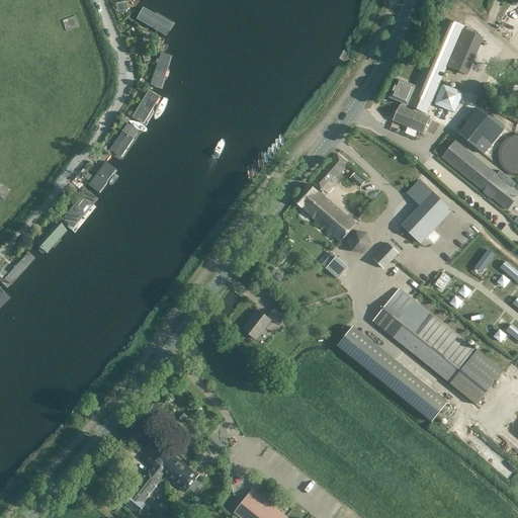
[(173,24),(142,7),(136,19),(167,36),(173,24)]
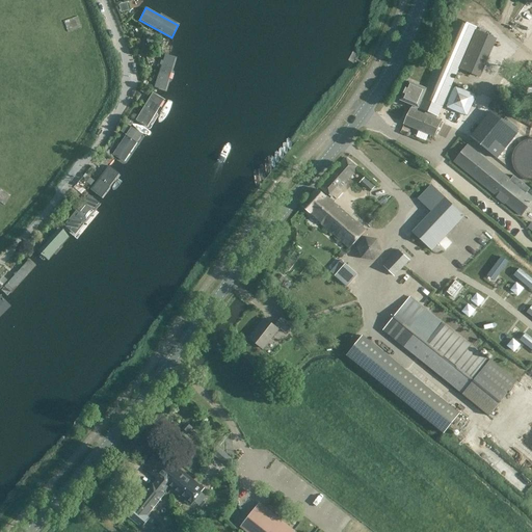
[(63,21),(68,31),(81,27),(77,17),(63,21)]
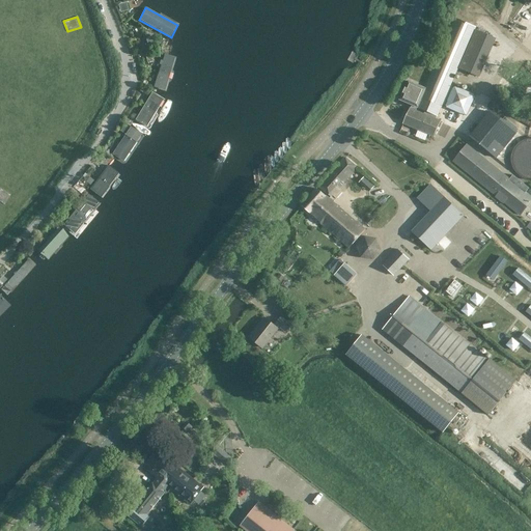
[(422,110),(438,117),(458,70),(475,32),(477,26),(456,17),(425,89),(409,82),(400,101),(412,106),(404,124),(435,137),(441,121),(421,113),(422,110)]
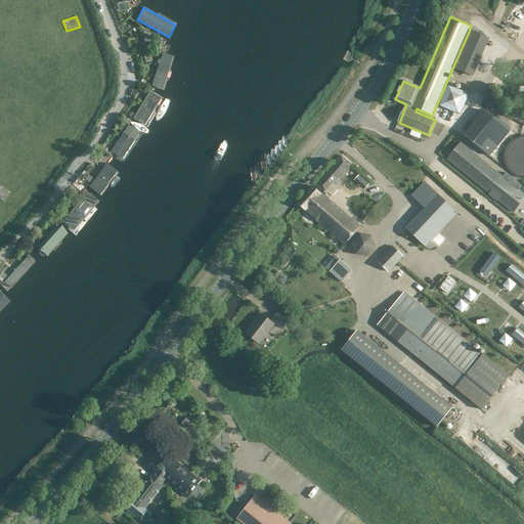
[(452,69),(470,76),(486,39),(469,32),(452,69)]
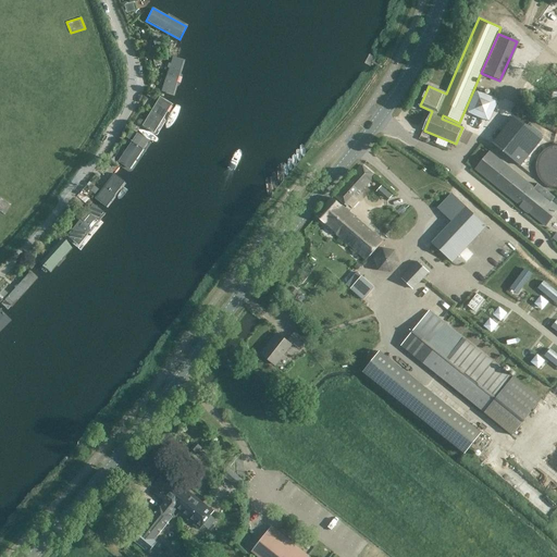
[(185,60),(172,56),(161,91),(174,96),(185,60)]
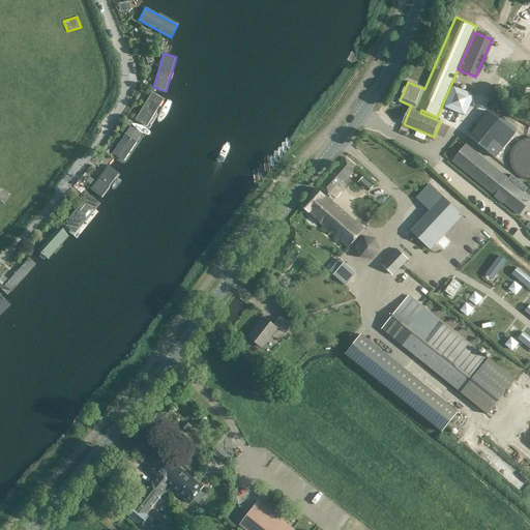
[(474,96),(457,88),(448,107),(466,115),(474,96)]
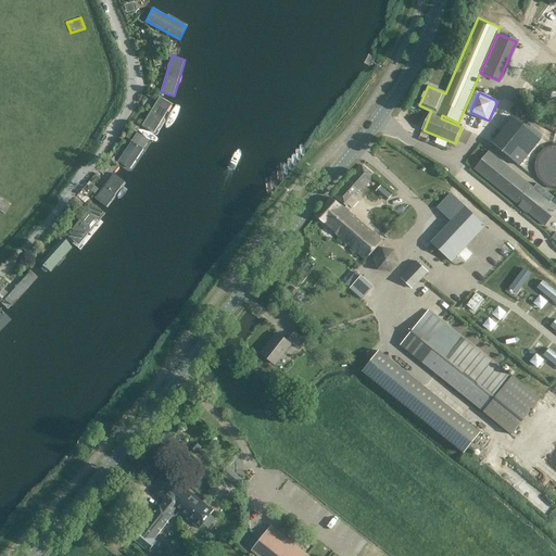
[(173,103),(160,96),(141,126),(154,134),(173,103)]
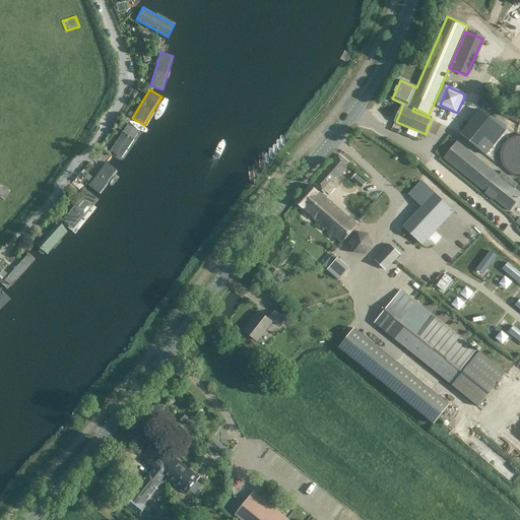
[(462,136),(486,155),(507,130),(483,111),(462,136)]
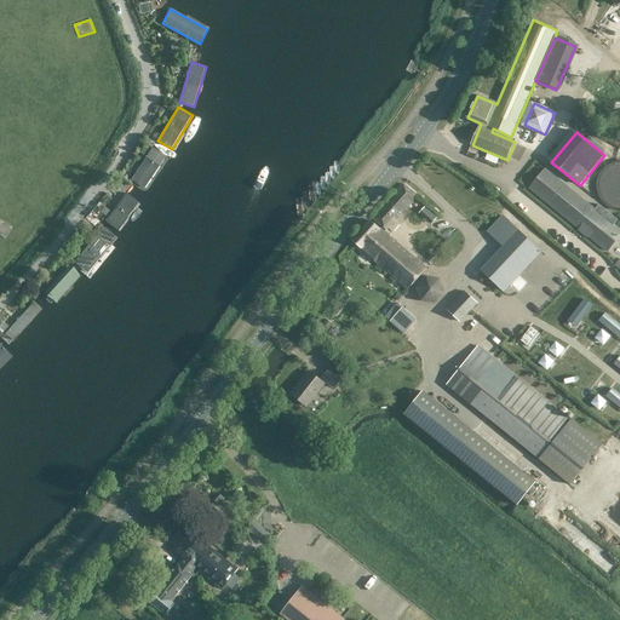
[(170,159),(155,149),(131,183),(145,193),(170,159)]
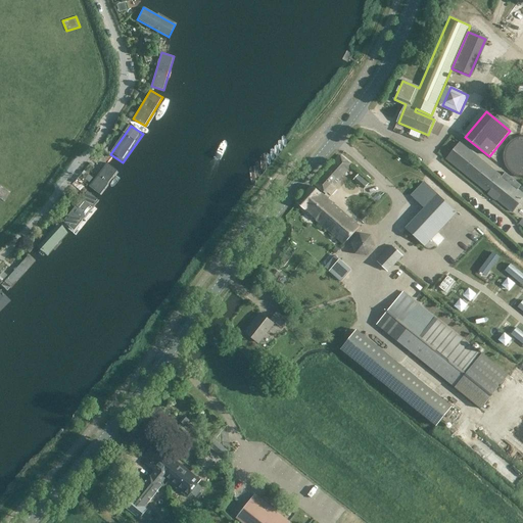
[(522,135),(521,135),(518,136),(515,138),(512,140),(510,143),(508,147),(507,151),(507,154),(507,158),(508,161),(509,164),(512,169),(515,171),(518,173),(521,174),(522,174),(522,135)]
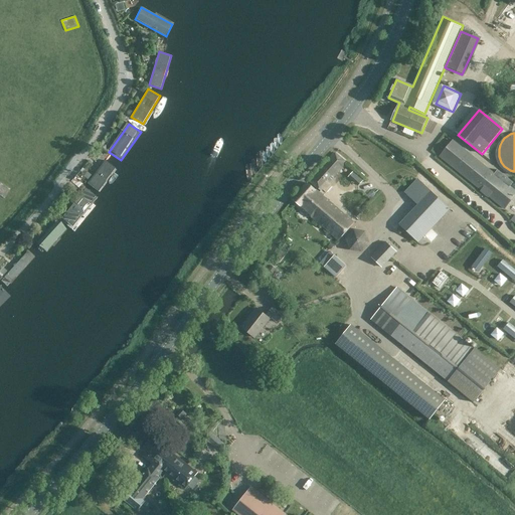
[(493,175),(453,141),(440,157),(504,209),(514,194),(514,192),(509,187),(512,183),(497,170),(493,175)]
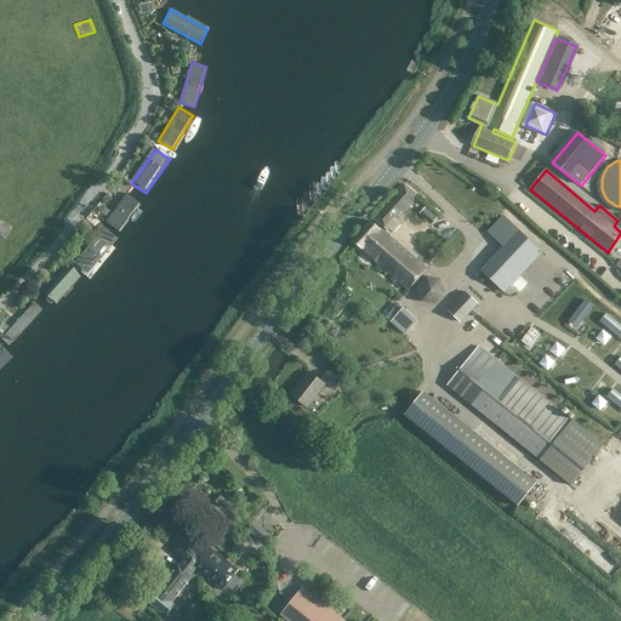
[(387,231),(386,232),(385,233),(391,237),(402,224),(397,221),(419,197),(405,184),(374,220),(387,231)]
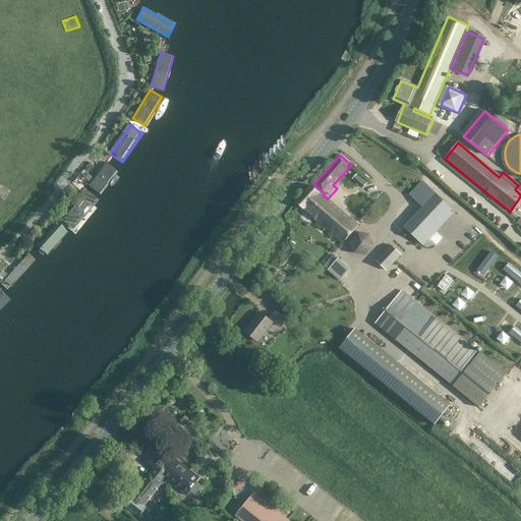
[(113,165),(106,160),(88,185),(95,191),(113,165)]
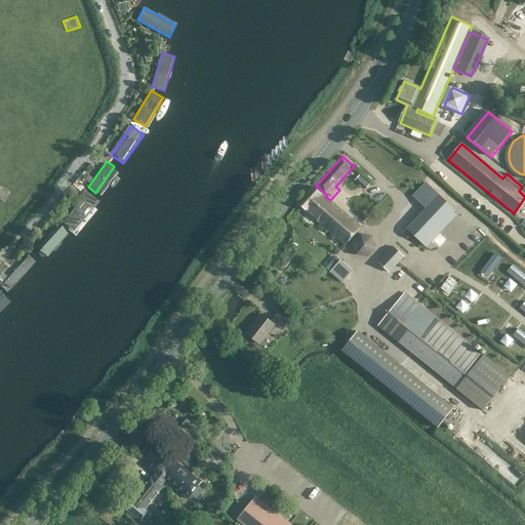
[(81,192),(84,187),(78,182),(77,184),(76,188),(81,192)]
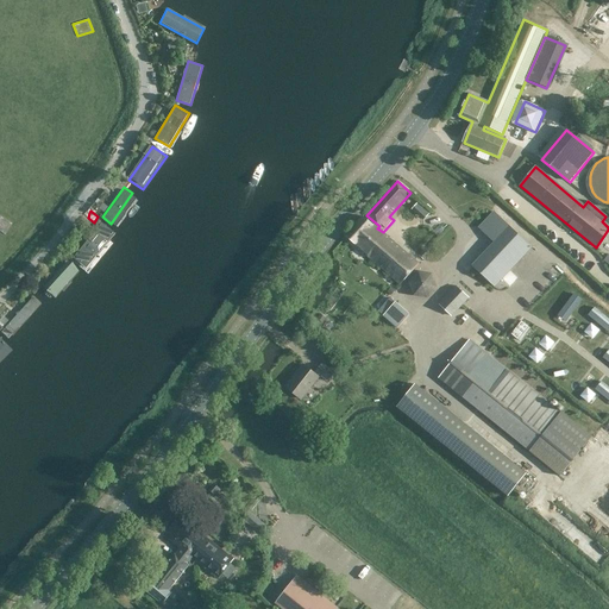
[(475,268),(495,287),(502,280),(510,287),(518,280),(510,271),(532,249),(512,228),(495,213),(479,228),(496,244),(475,268)]
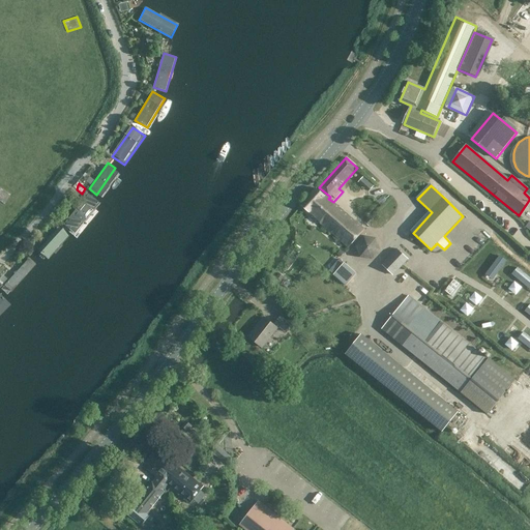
[(0,200),(3,203),(9,194),(0,186),(0,200)]
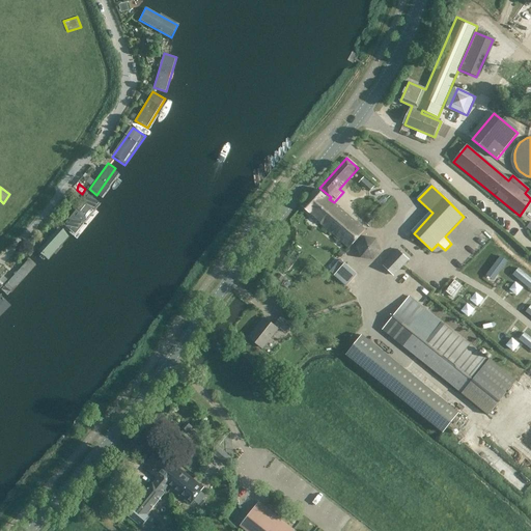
[(317,189),(301,207),(348,249),(365,230),(334,202),(329,199),(330,198),(327,196),(326,196),(317,189)]
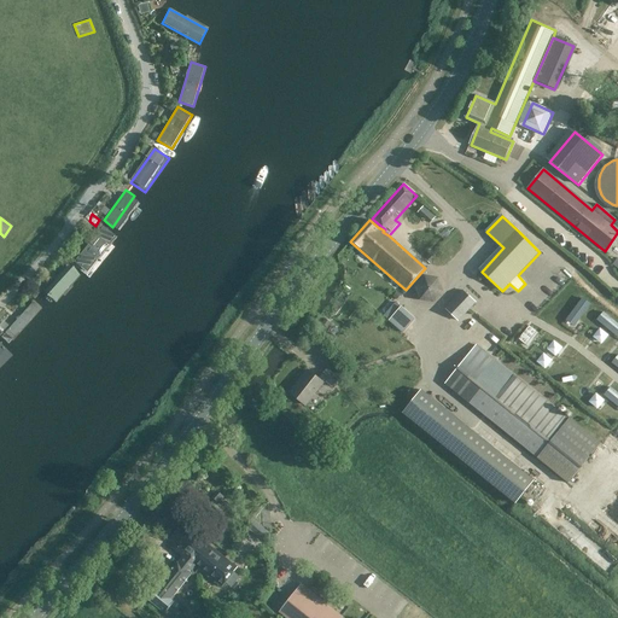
[(114,233),(104,225),(75,260),(85,268),(114,233)]
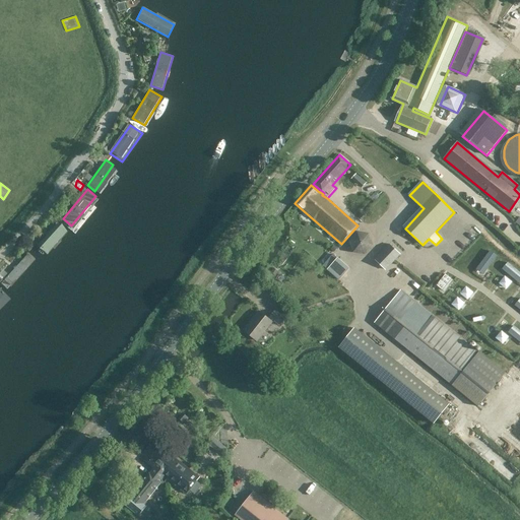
[(66,232),(57,223),(37,246),(47,254),(66,232)]
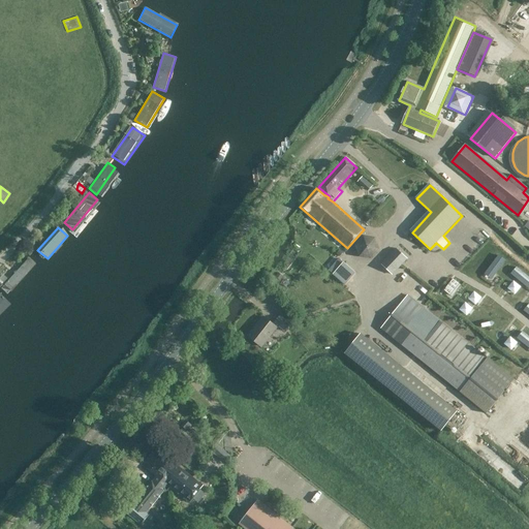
[(375,238),(363,237),(354,246),(358,257),(371,259),(379,250),(375,238)]
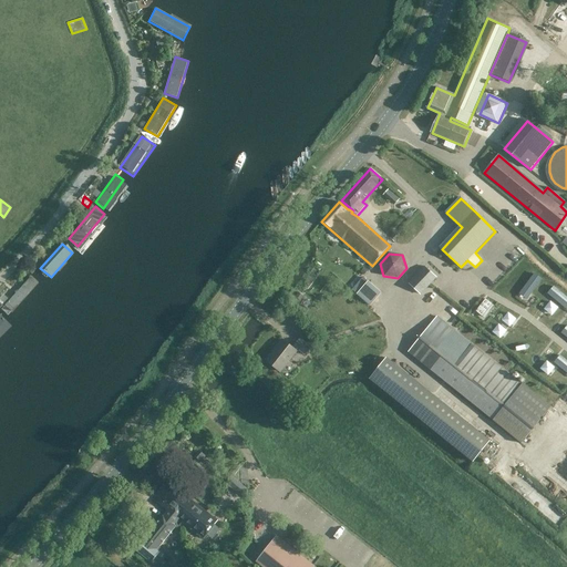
[(445,268),(434,257),(409,284),(421,295),(445,268)]
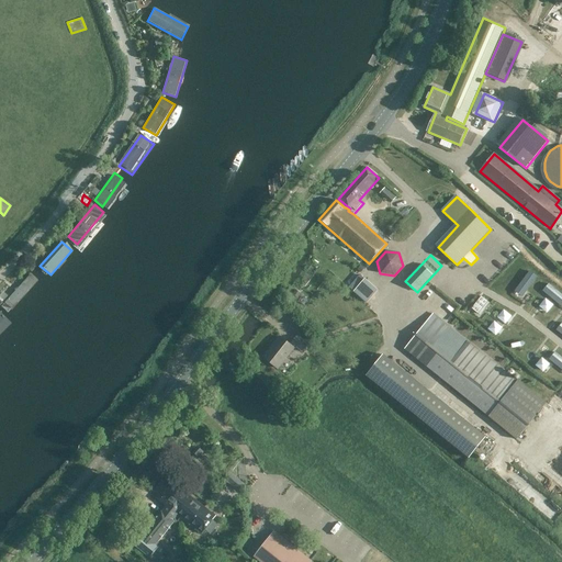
[(37,281),(30,273),(4,302),(12,310),(37,281)]
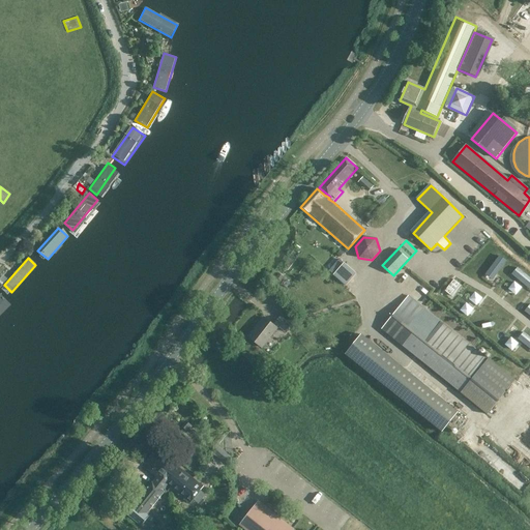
[(356,273),(345,263),(334,275),(346,286),(356,273)]
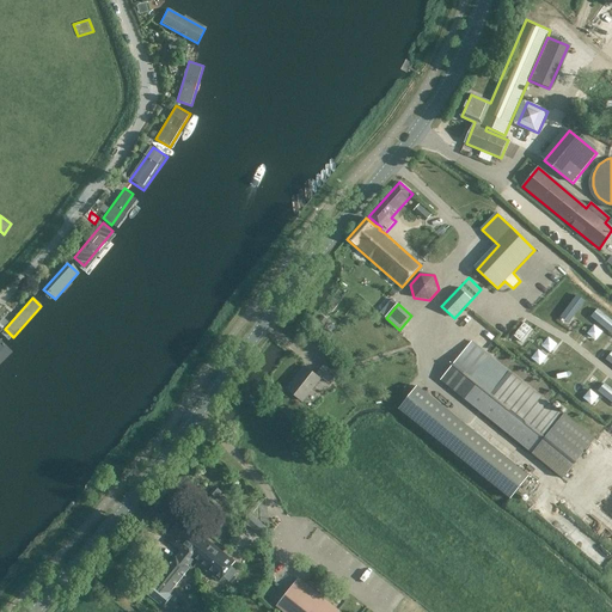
[(472,341),(440,380),(563,479),(595,440),(472,341)]
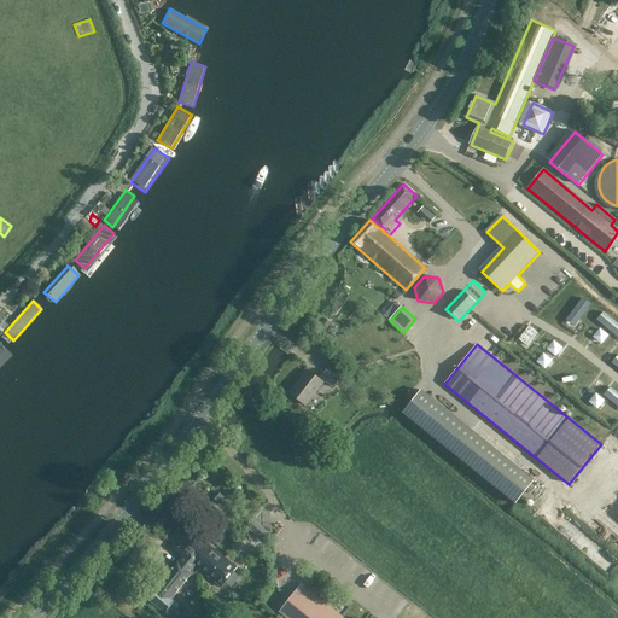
[(321,377),(333,386),(339,379),(327,369),(321,377)]
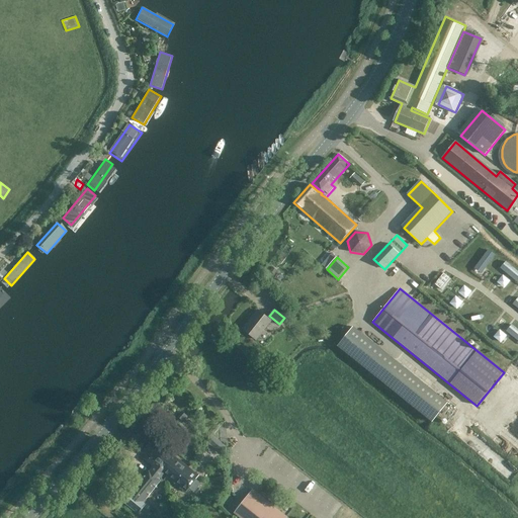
[(271,321),(258,311),(243,329),(256,340),(271,321)]
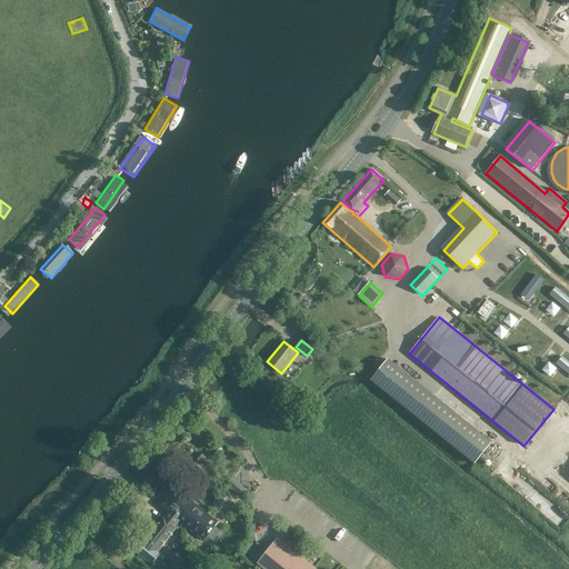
[(475,463),(491,442),(388,359),(371,380),(475,463)]
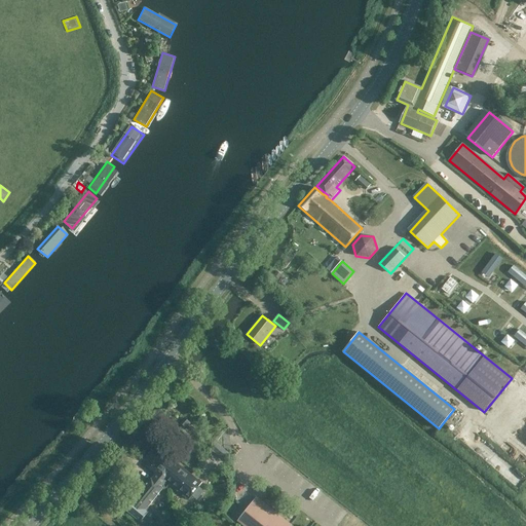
[(201,483),(179,464),(170,457),(172,455),(158,444),(145,460),(149,463),(147,465),(156,474),(166,481),(189,499),(201,483)]
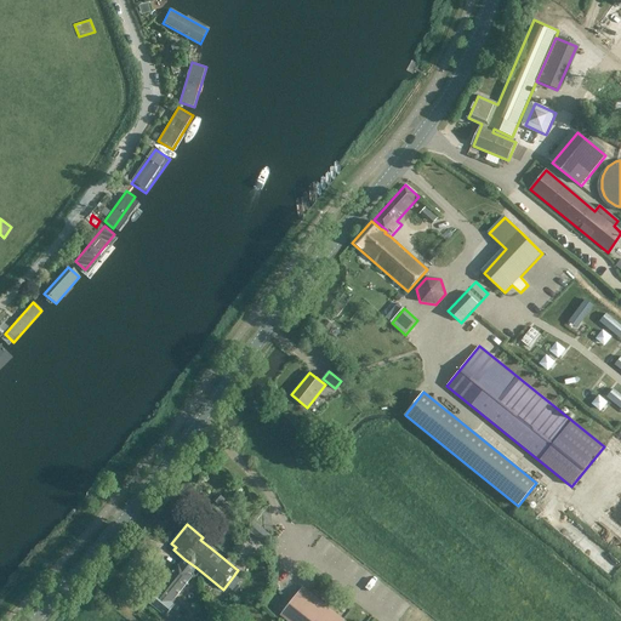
[(192,575),(197,568),(184,559),(180,565),(178,565),(160,587),(163,588),(160,591),(158,590),(148,603),(166,617),(176,604),(171,600),(174,598),(175,599),(193,576),(192,575)]
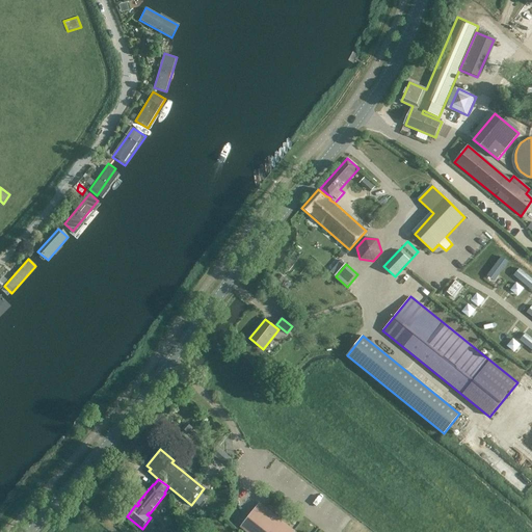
[(246,531),(293,531),(280,522),(271,531),(270,531),(269,530),(277,520),(265,509),(256,520),(250,515),(241,527),(246,531)]
